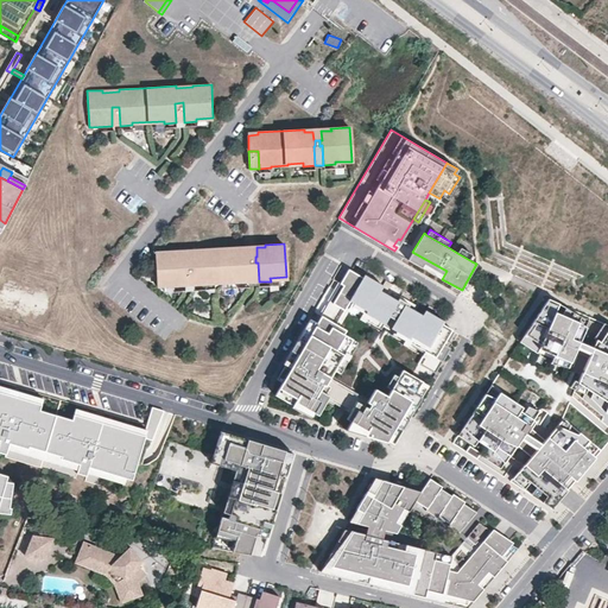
[(239,283),(249,283),(248,263),(251,263),(251,257),(248,258),(248,248),(239,248),(239,247),(201,248),(201,252),(184,252),(184,249),(156,252),(157,285),(173,284),(173,287),(187,286),(185,267),(192,267),(194,286),(206,285),(206,282),(238,280),(239,283)]
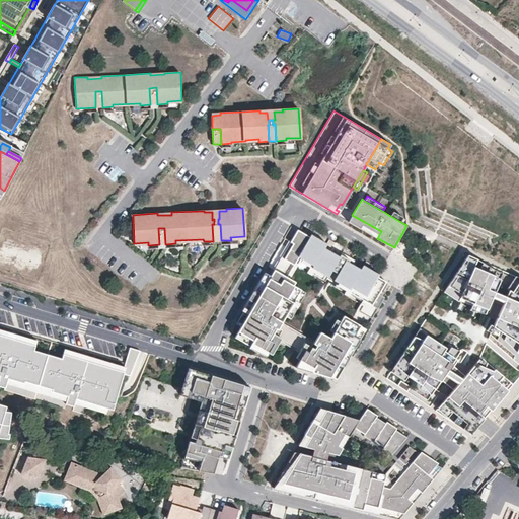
[(393,212),(390,216),(402,223),(404,218),(393,212)]
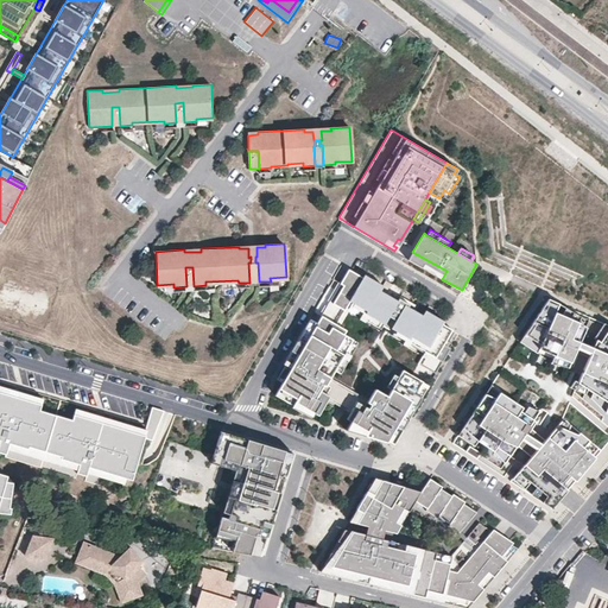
[(442,279),(447,271),(412,252),(409,259),(442,279)]
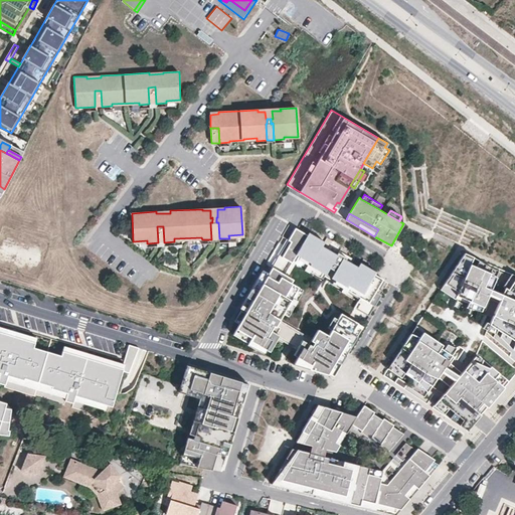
[(211,239),(219,238),(218,222),(216,222),(216,217),(212,217),(212,222),(210,222),(211,239)]
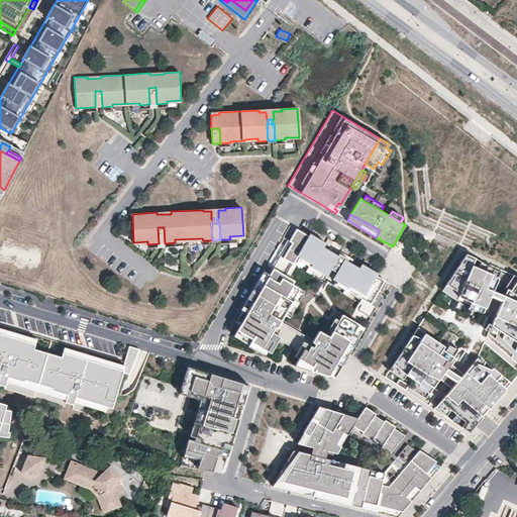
[(271,350),(279,337),(280,336),(277,334),(280,327),(277,325),(280,321),(284,314),(292,300),(297,303),(304,290),(299,287),(292,283),(294,280),(289,276),(286,275),(293,263),(295,257),(310,266),(322,274),(332,279),(345,256),(337,251),(331,247),(329,249),(327,252),(318,247),(309,242),(313,237),(309,234),(297,227),(290,239),(281,254),(279,259),(275,265),(271,273),(265,270),(260,277),(266,281),(259,293),(252,289),(248,296),(254,299),(250,308),(240,324),(235,333),(248,341),(250,338),(268,348),(271,350)]
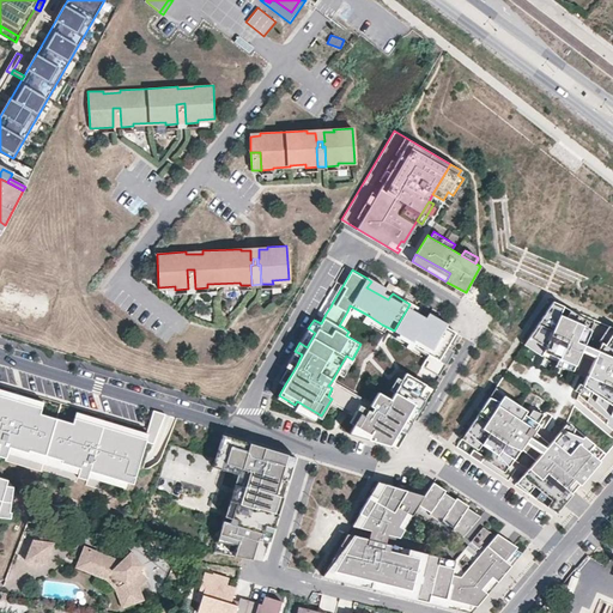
[(380,290),(383,284),(368,275),(366,278),(371,281),(366,287),(377,293),(380,290)]
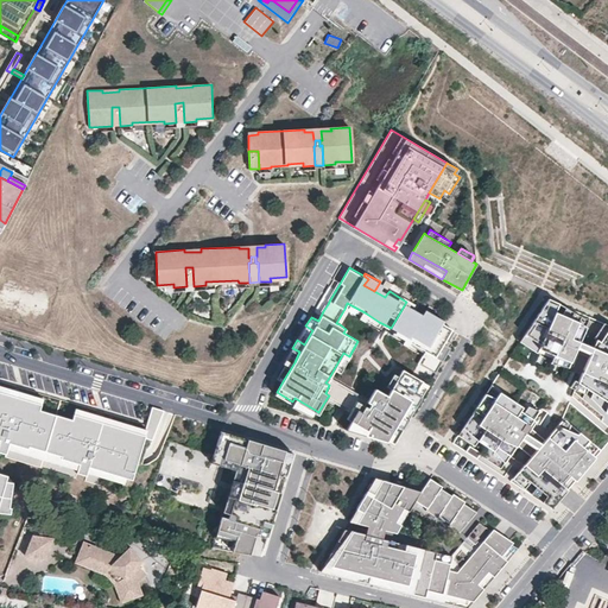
[(330,299),(341,282),(339,279),(328,298),(330,299)]
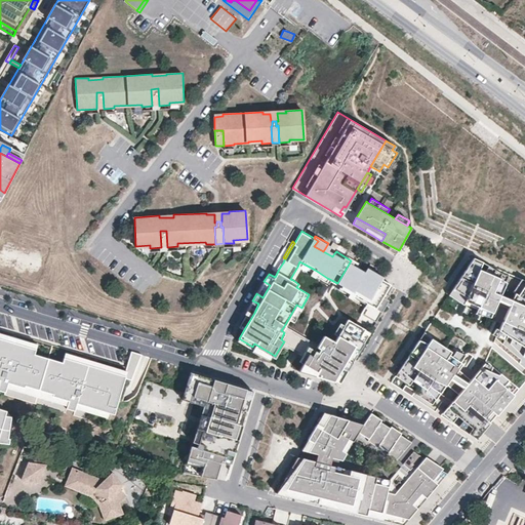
[(334,253),(325,248),(323,251),(332,256),(334,253)]
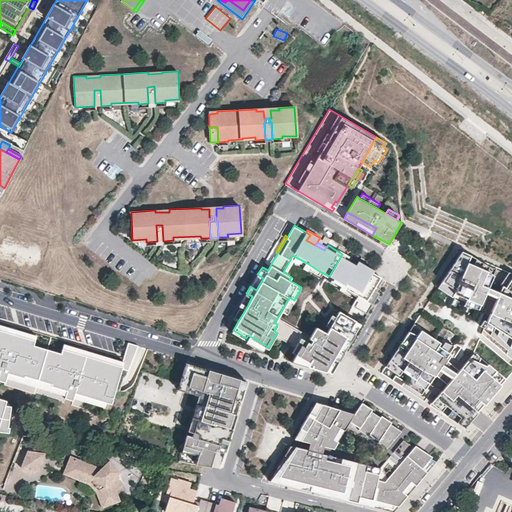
[(350,255),(336,247),(334,249),(342,254),(348,257),(350,255)]
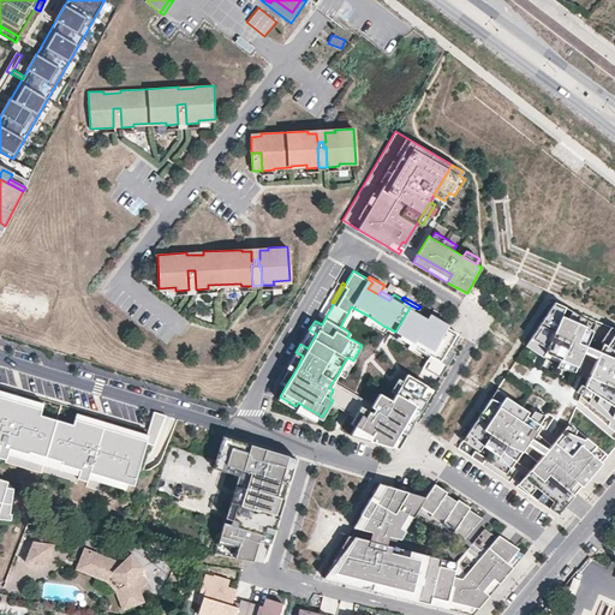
[(596,360),(578,401),(614,431),(614,329),(555,303),(531,339),(547,350),(545,354),(577,366),(583,354),(586,347),(599,353),(596,360)]
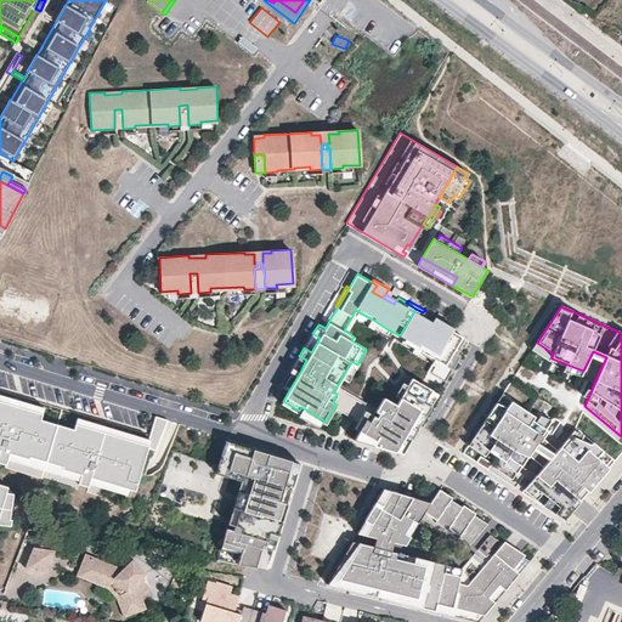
[(452,356),(456,350),(464,335),(453,329),(454,327),(436,316),(433,322),(430,326),(419,320),(422,315),(423,312),(416,309),(400,335),(418,346),(436,357),(433,363),(429,371),(446,380),(458,360),(452,356)]
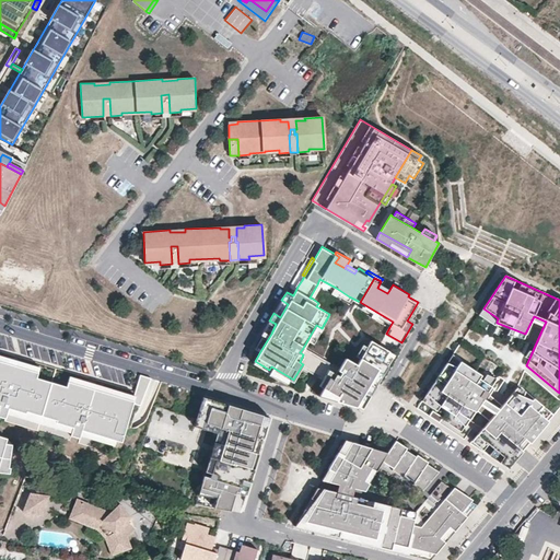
[(336,288),(319,279),(317,284),(321,286),(333,293),(336,288)]
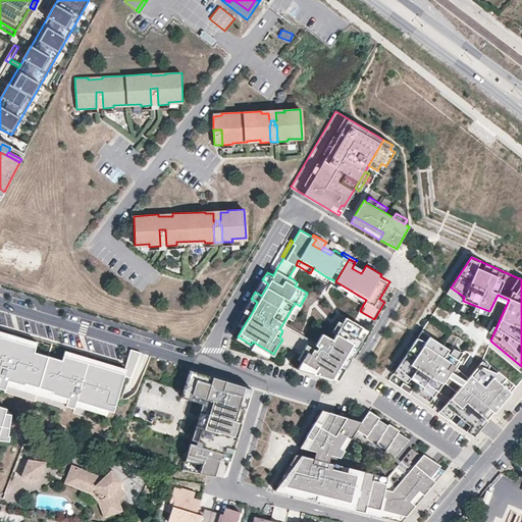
[(363,270),(354,264),(352,268),(361,273),(363,270)]
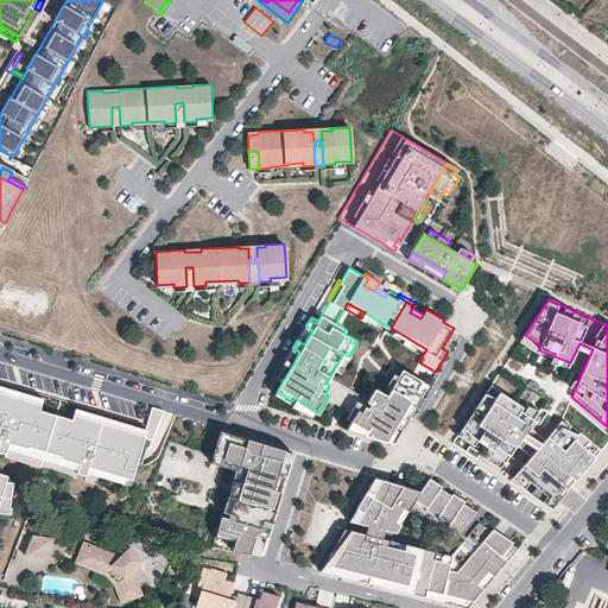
[(340,324),(348,310),(344,309),(336,323),(340,324)]
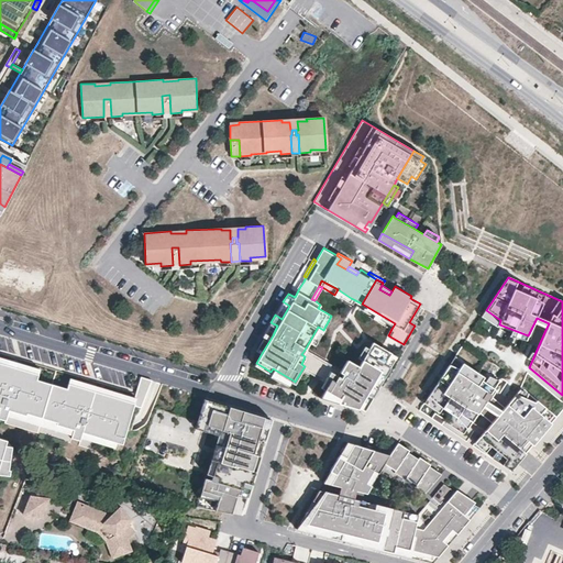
[(351,298),(338,289),(334,295),(348,302),(351,298)]
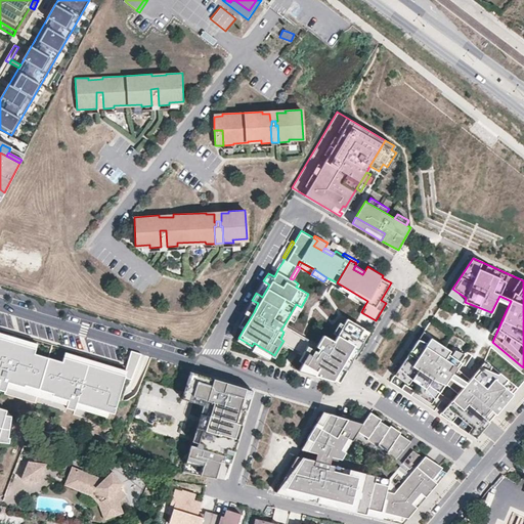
[(262,297),(269,285),(263,280),(256,293),(262,297)]
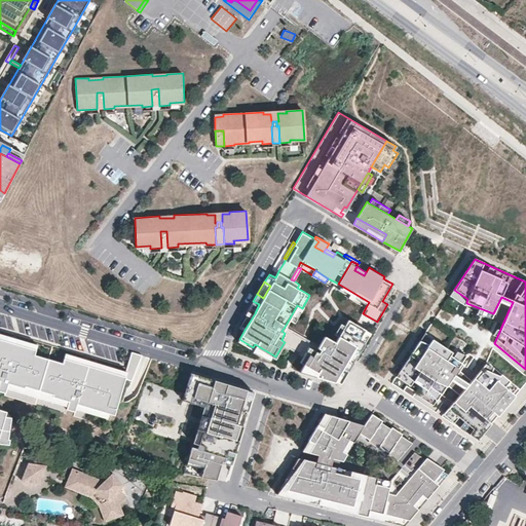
[(353,293),(338,284),(335,289),(351,298),(353,293)]
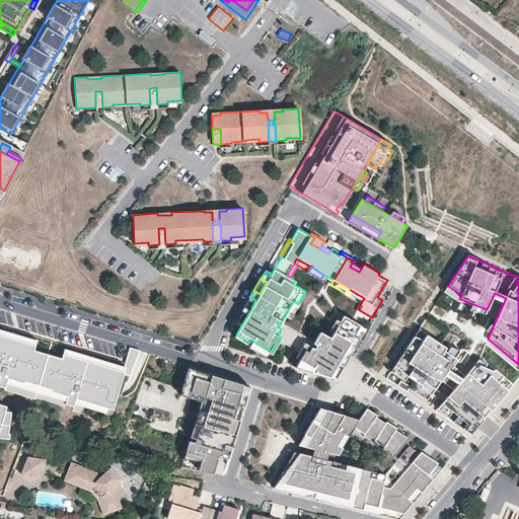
[(461,295),(448,286),(444,292),(458,302),(459,301),(460,299),(461,295)]
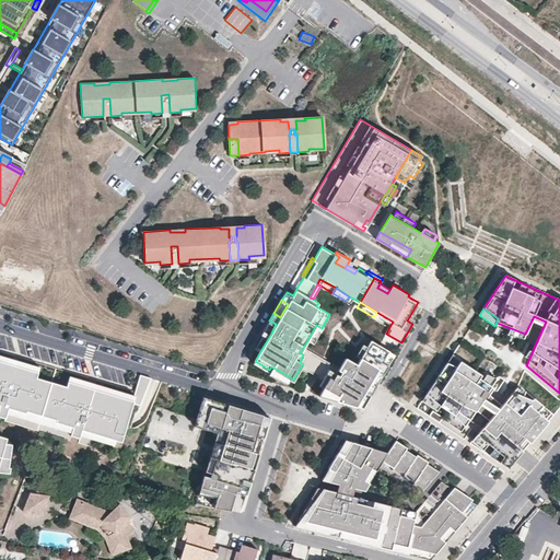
[(393,322),(376,312),(374,317),(389,327),(393,322)]
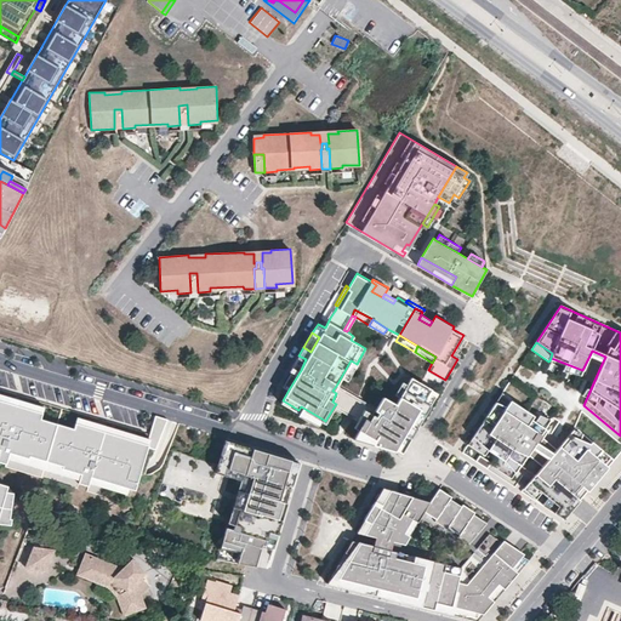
[(605,357),(592,351),(588,358),(602,364),(605,357)]
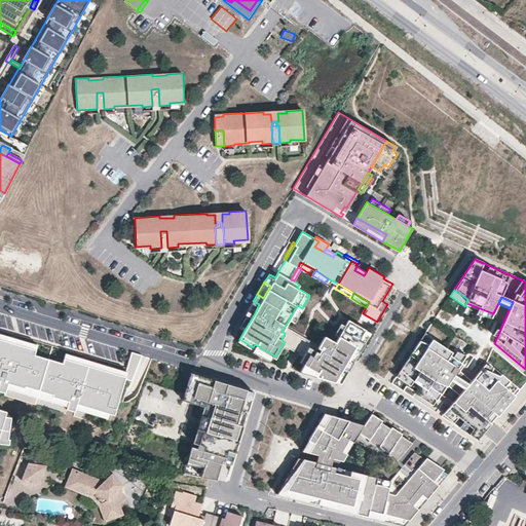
[(255,313),(259,304),(253,301),(249,309),(255,313)]
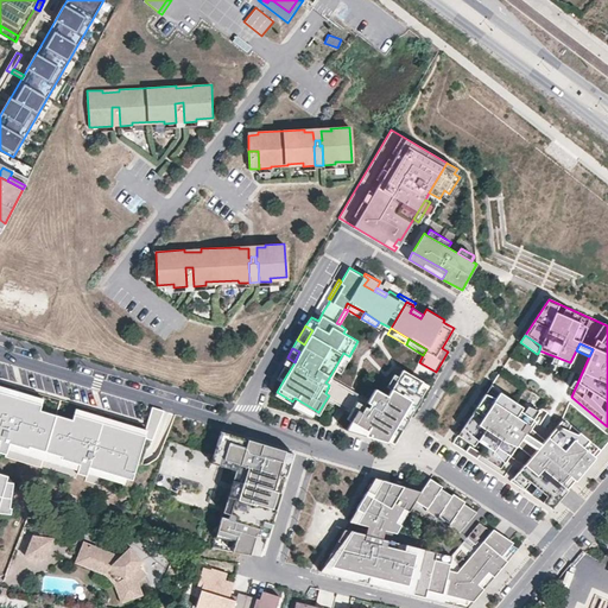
[(570,362),(539,350),(538,353),(553,360),(551,365),(568,367),(570,362)]
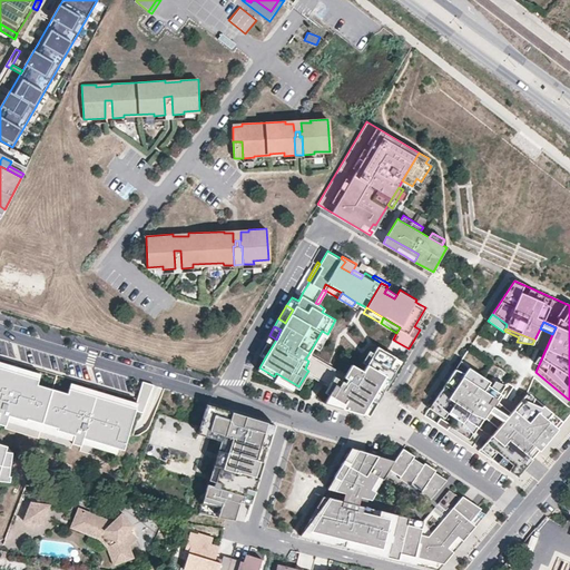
[(318,349),(327,334),(322,331),(313,346),(318,349)]
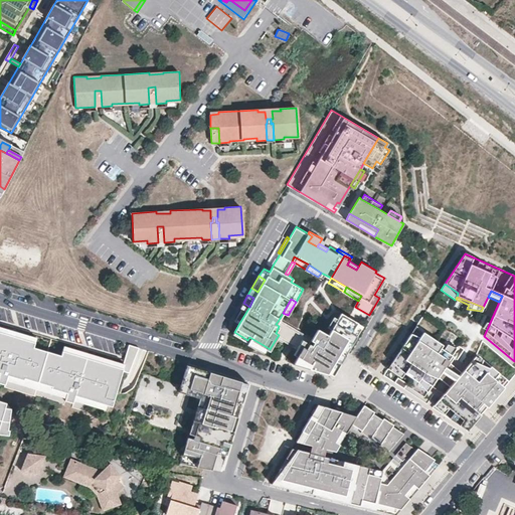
[(239,323),(249,307),(243,303),(241,306),(242,307),(234,320),(239,323)]
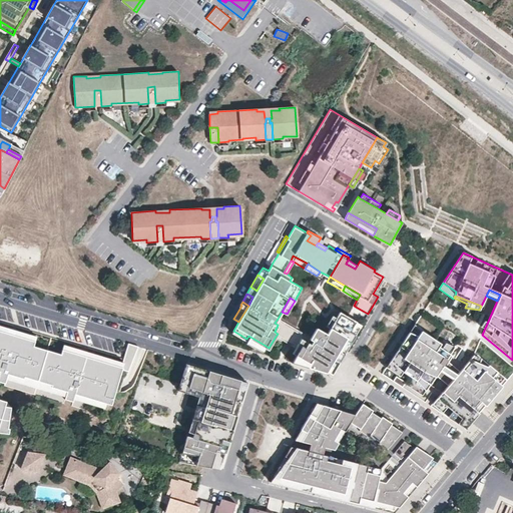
[(341,311),(328,333),(317,327),(311,337),(309,341),(302,337),(296,346),(293,352),(297,354),(315,364),(313,368),(327,372),(329,369),(335,358),(341,361),(362,324),(357,321),(357,320),(341,311)]
